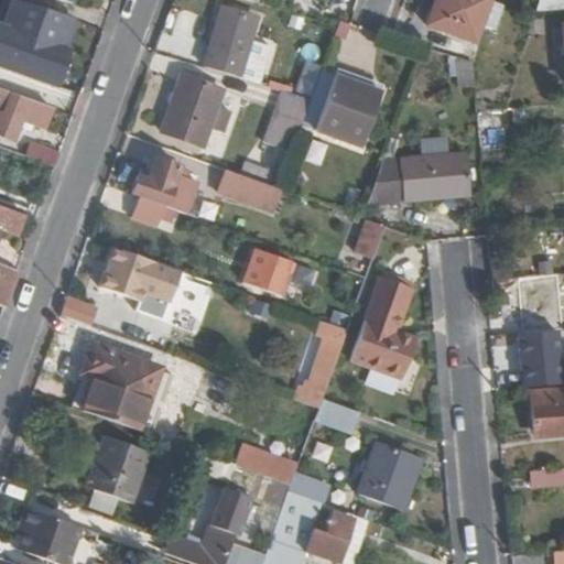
[(82,20),(17,0),(1,0),(0,6),(0,64),(63,86),(82,20)]
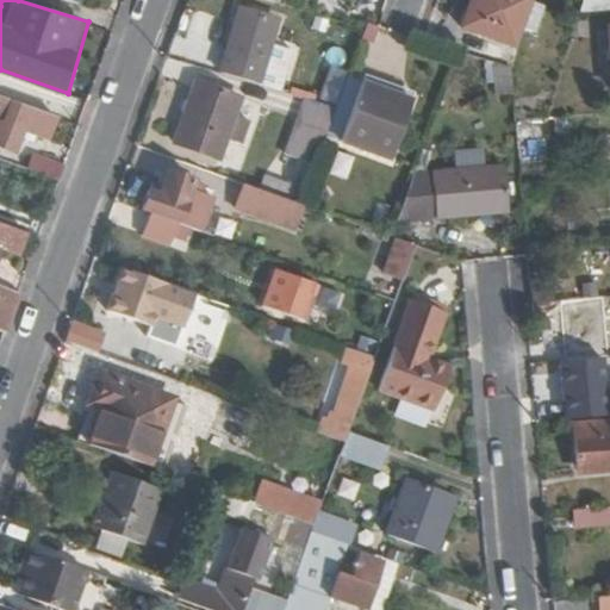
[(528,1),(528,0),(468,0),(460,27),(512,47),(520,26),(534,31),(545,6),(528,1)]
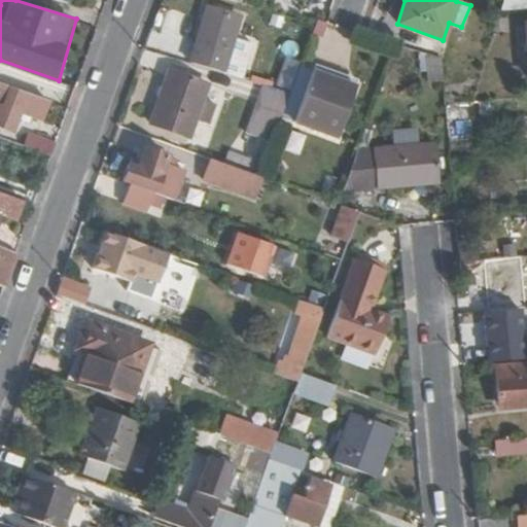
[(526,0),(503,0),(500,10),(526,8),(526,0)]
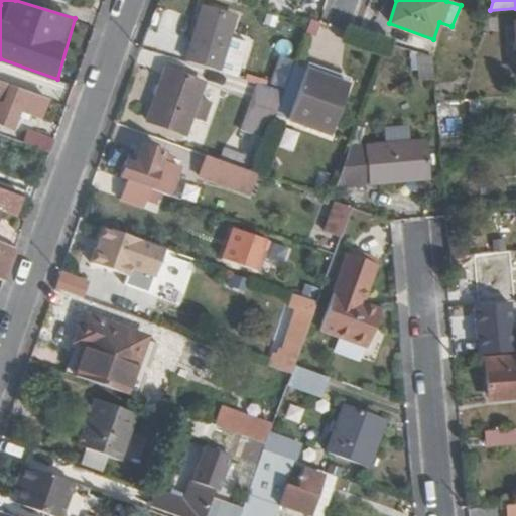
[(218,72),(235,16),(202,6),(185,61),(218,72)]
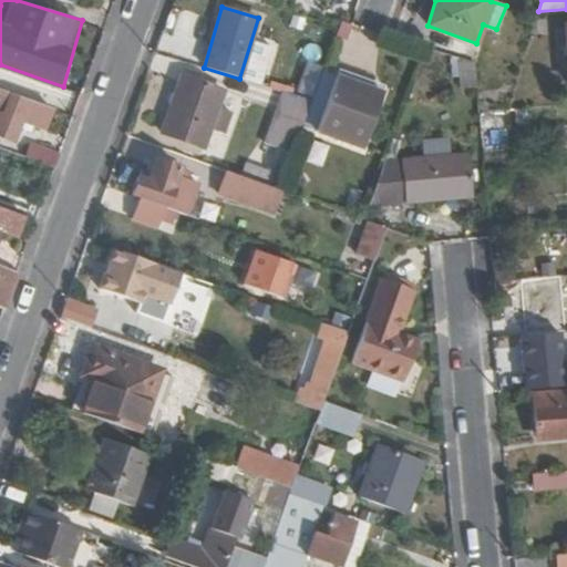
[(476,88),(474,62),(457,57),(461,89),(476,88)]
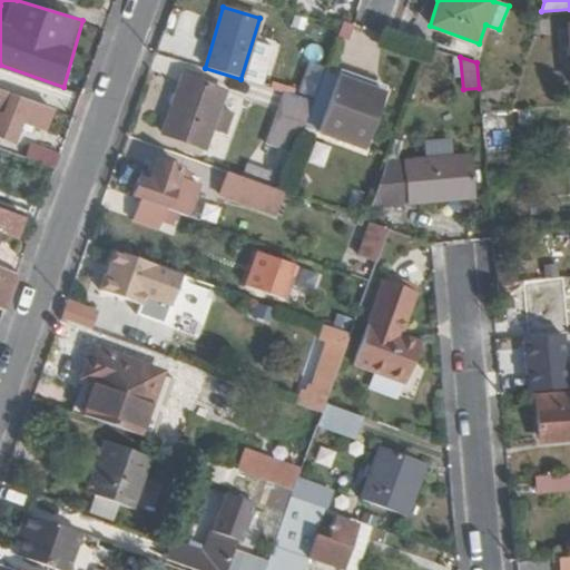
[(305,65),(300,94),(312,96),(317,67),(305,65)]
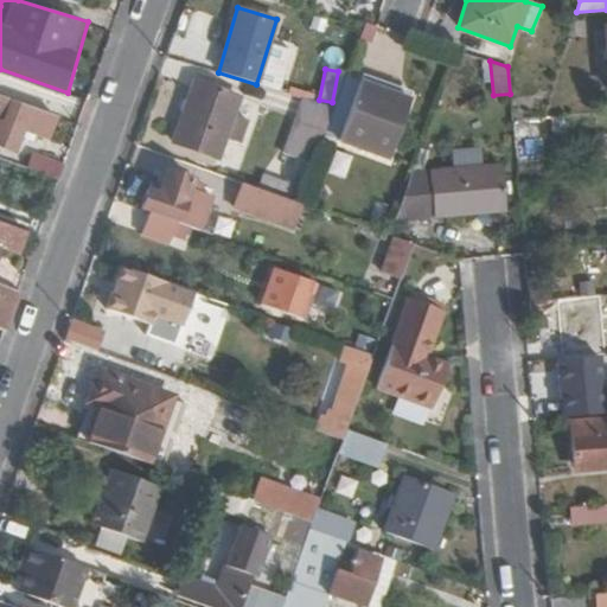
[(409,98),(345,76),(333,108),(347,113),(338,139),(388,158),(409,98)]
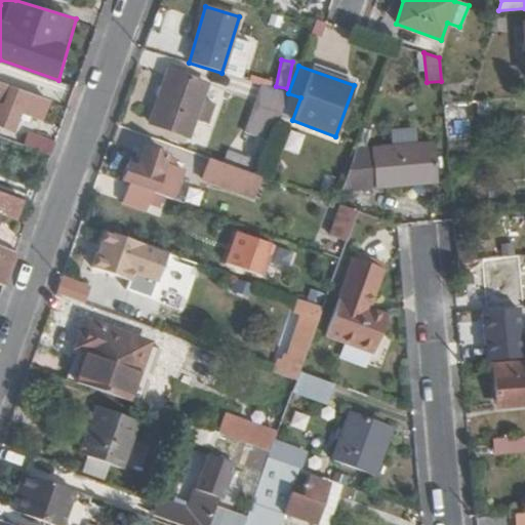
[(203,99),(208,84),(167,70),(149,123),(190,137),(195,120),(207,124),(214,104),(203,99)]
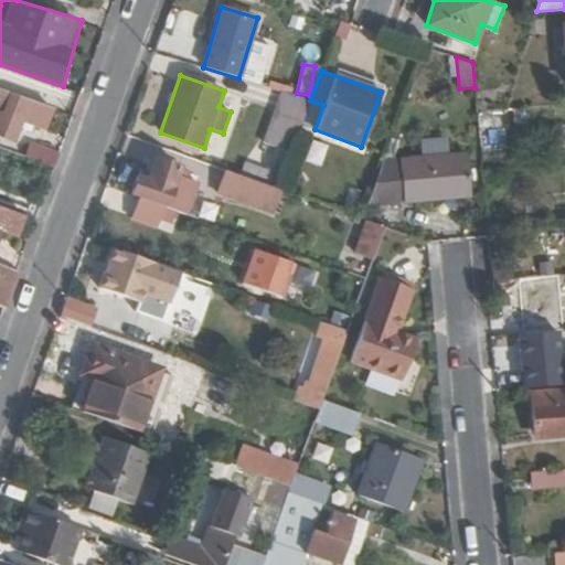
[(44,129),(52,107),(9,93),(0,88),(0,97),(6,99),(1,112),(0,112),(0,137),(17,144),(24,123),(44,129)]
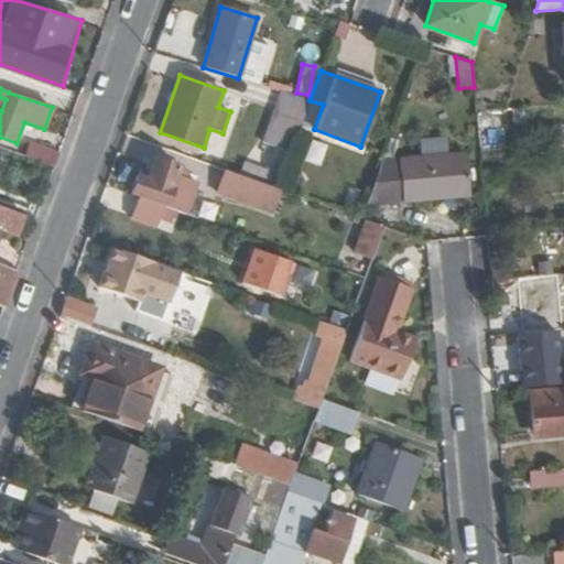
[(291,152),(299,130),(301,125),(310,100),(282,91),(263,142),(291,152)]
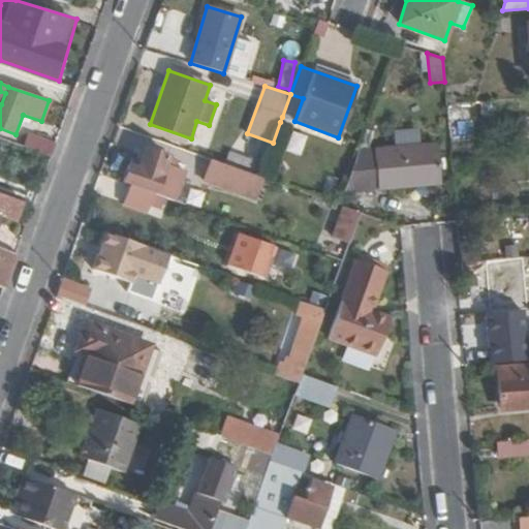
[(294,121),(303,98),(290,94),(282,117),(294,121)]
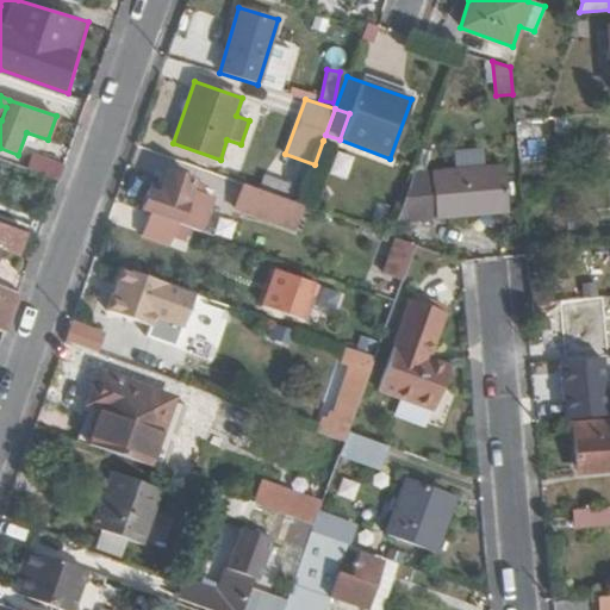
[(542,132),(541,124),(518,125),(520,135),(542,132)]
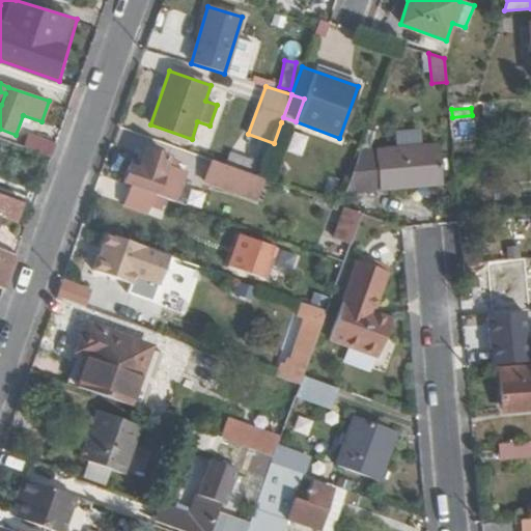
[(474,137),(472,115),(452,117),(454,139),(474,137)]
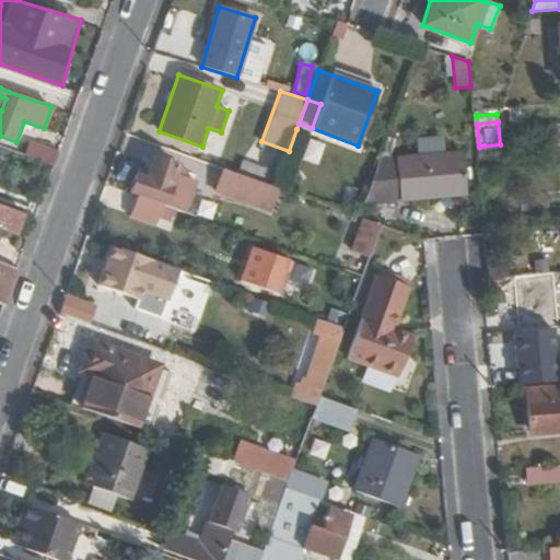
[(463,153),(443,154),(441,139),(419,140),(420,156),(378,161),(363,202),(466,194),(463,153)]
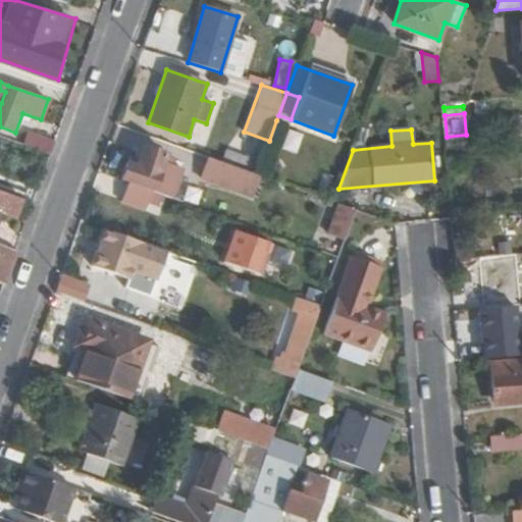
[(50,154),(55,141),(28,132),(22,144),(50,154)]
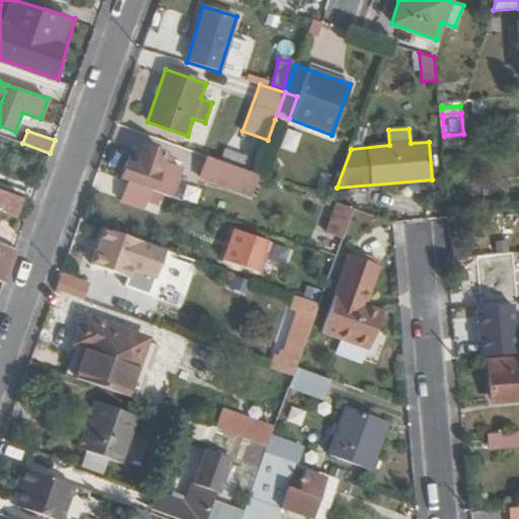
[(168,163),(170,157),(163,154),(164,153),(143,145),(136,165),(126,162),(120,180),(127,182),(151,191),(170,198),(180,167),(168,163)]
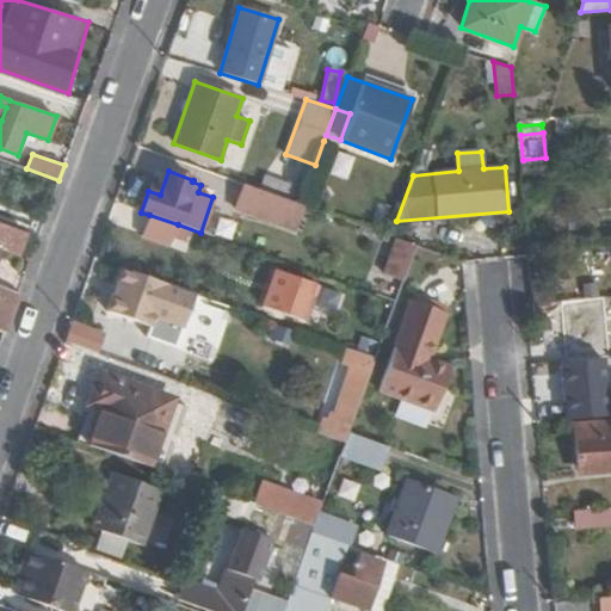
[(295,229),(302,209),(244,189),(236,209),(295,229)]
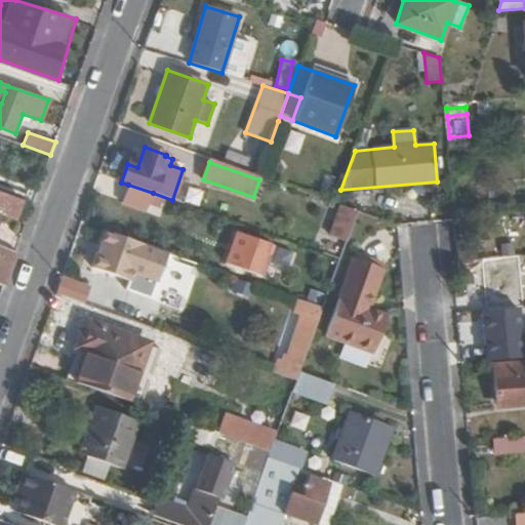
[(153,193),(128,185),(121,204),(146,213),(153,193)]
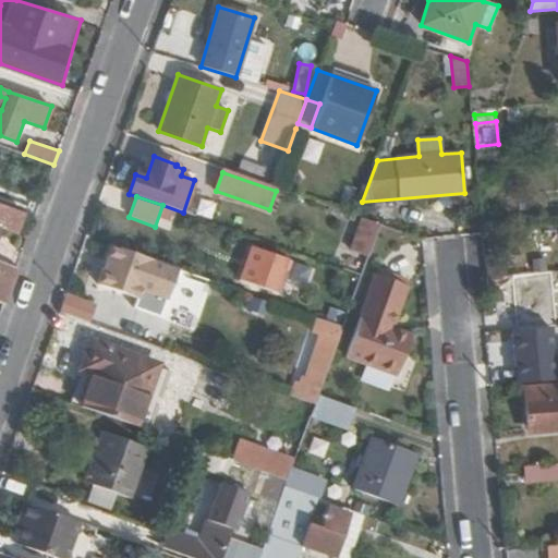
[(17,233),(25,214),(0,204),(0,227),(2,229),(17,233)]
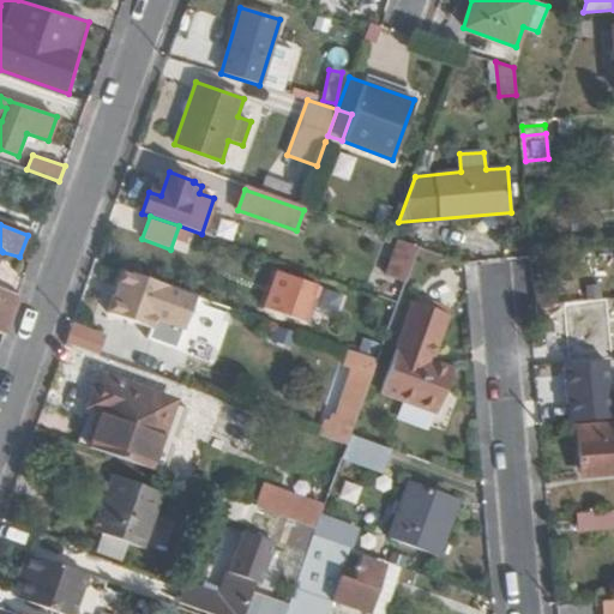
[(386,276),(404,283),(416,247),(399,241),(386,276)]
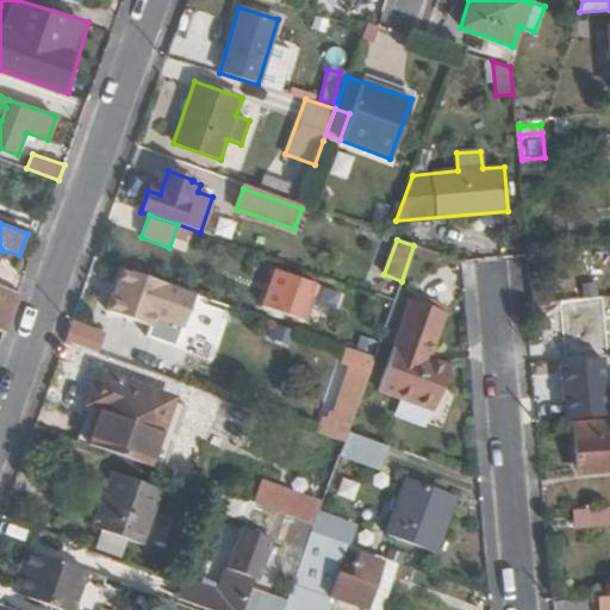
[(107,311),(137,322),(145,298),(153,279),(122,268),(107,311)]
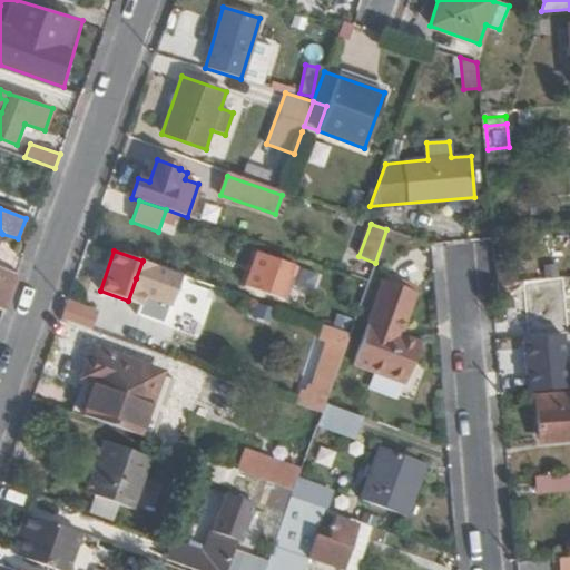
[(287,276),(292,264),(257,252),(245,286),(283,301),(292,277),(287,276)]
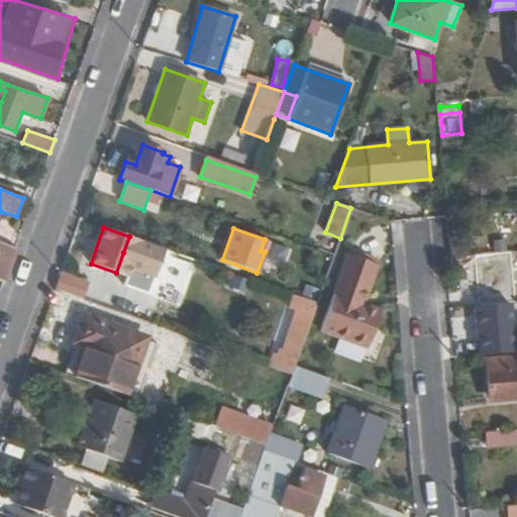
[(164,249),(129,236),(123,252),(159,265),(164,249)]
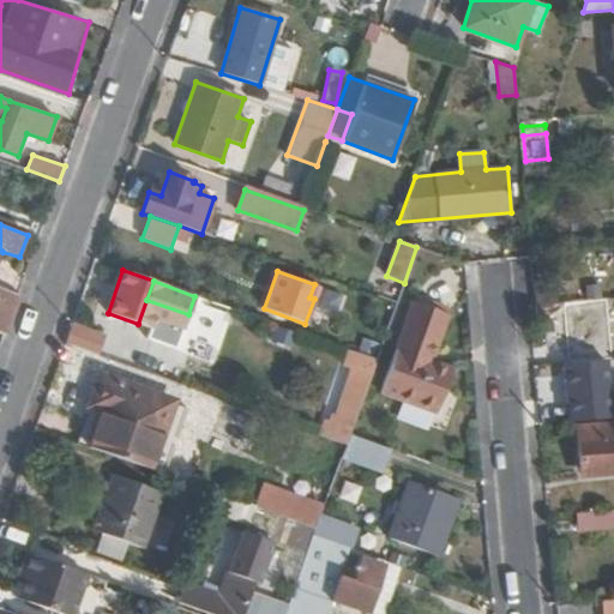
[(535,305),(555,302),(553,281),(533,282),(535,305)]
